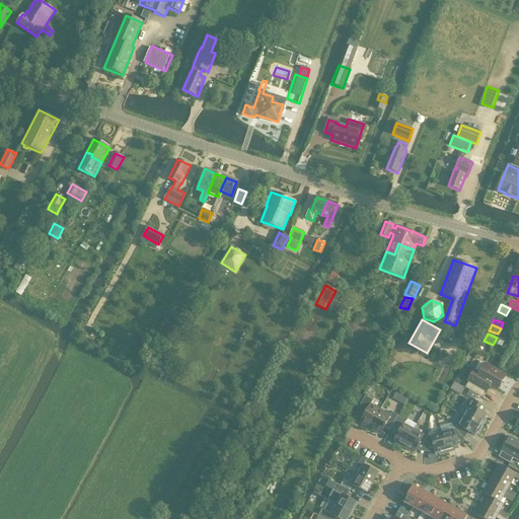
[(161,351),(155,362),(161,365),(167,354),(161,351)]
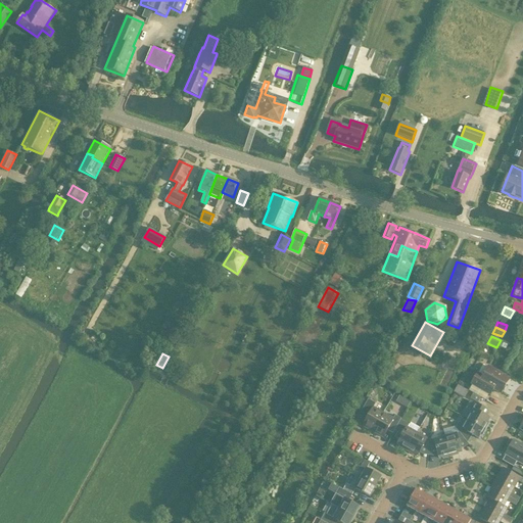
[(478,373),(471,384),(489,395),(490,394),(487,393),(490,389),(491,389),(493,389),(501,393),(509,379),(488,367),(483,376),(478,373)]
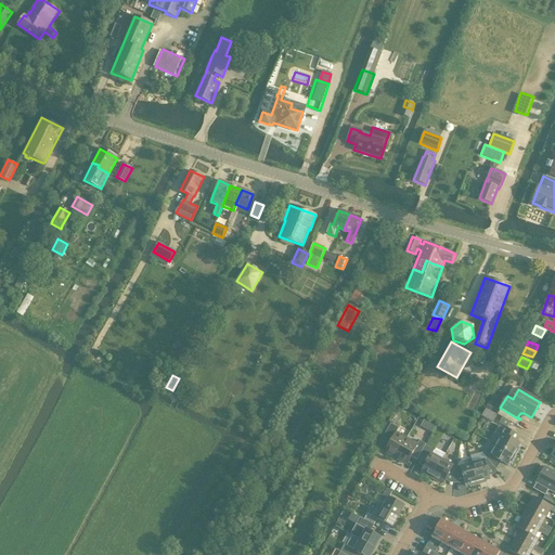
[(493,423),(498,415),(486,409),(481,416),(493,423)]
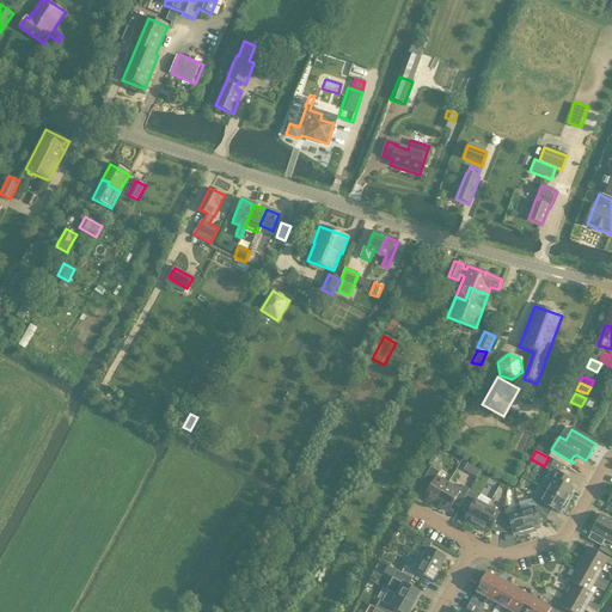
[(562,466),(554,461),(550,467),(560,472),(562,466)]
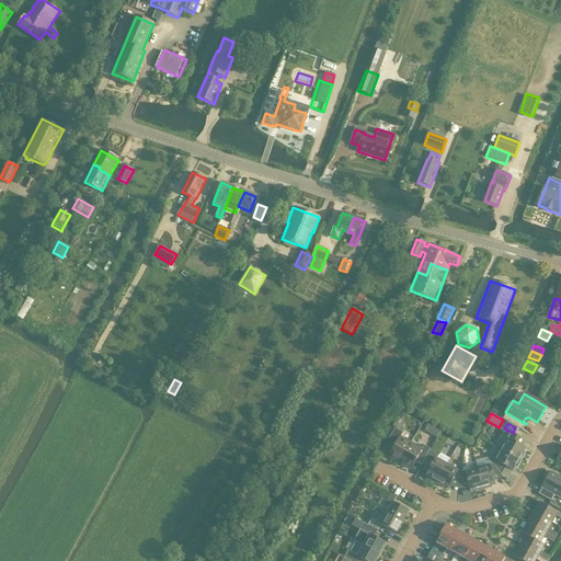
[(400,464),(411,444),(400,437),(403,433),(395,428),(387,443),(395,447),(389,457),(400,464)]
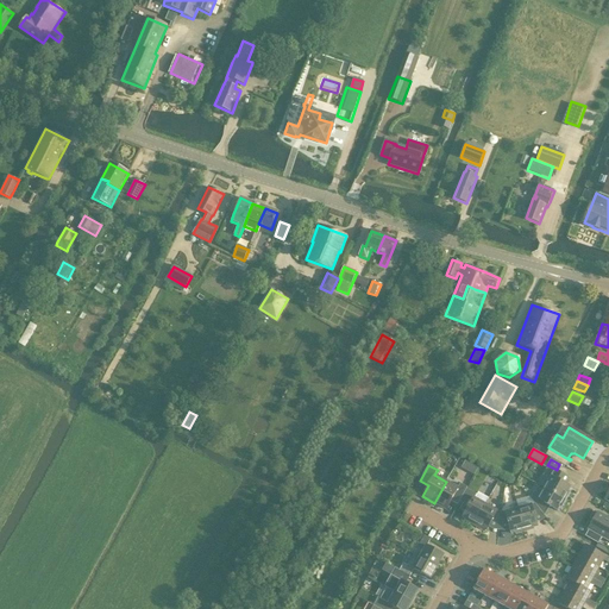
[(545,489),(565,500),(570,493),(567,493),(570,488),(560,482),(563,476),(547,468),(541,478),(548,482),(545,489)]
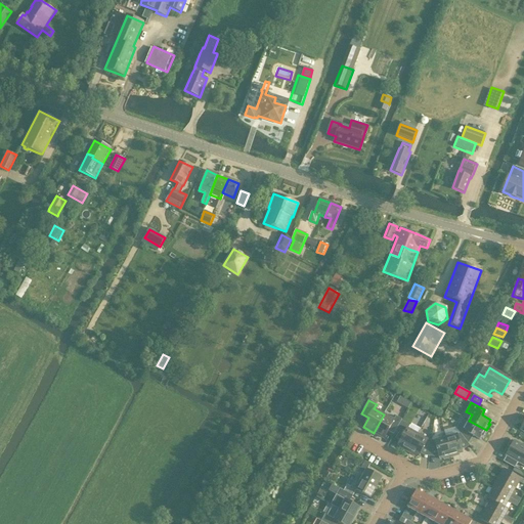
[(384,415),(374,433),(384,439),(388,432),(389,430),(394,433),(395,432),(401,421),(402,420),(396,417),(394,420),(384,415)]
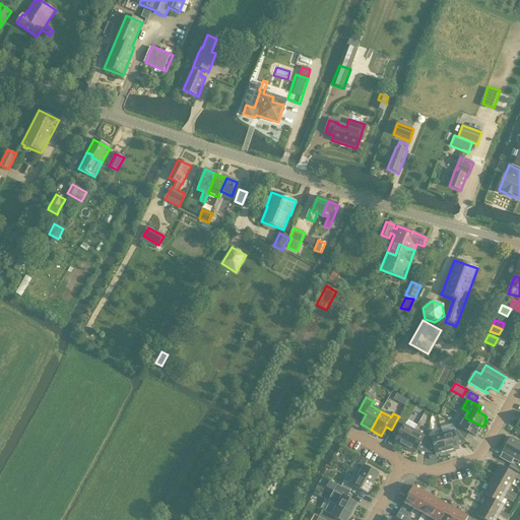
[(398,417),(392,429),(395,430),(400,433),(397,439),(395,442),(398,444),(397,445),(404,449),(414,431),(405,426),(406,423),(398,417)]
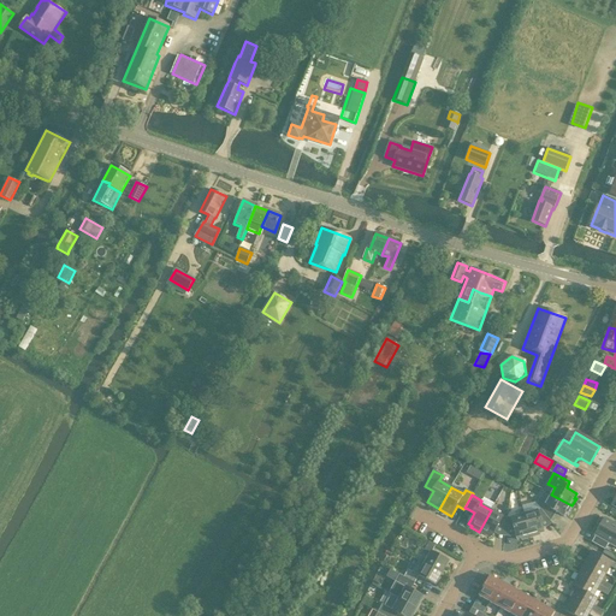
[(568,514),(572,505),(551,495),(546,501),(540,497),(538,501),(537,504),(540,509),(546,517),(549,520),(554,511),(563,516),(566,513),(568,514)]
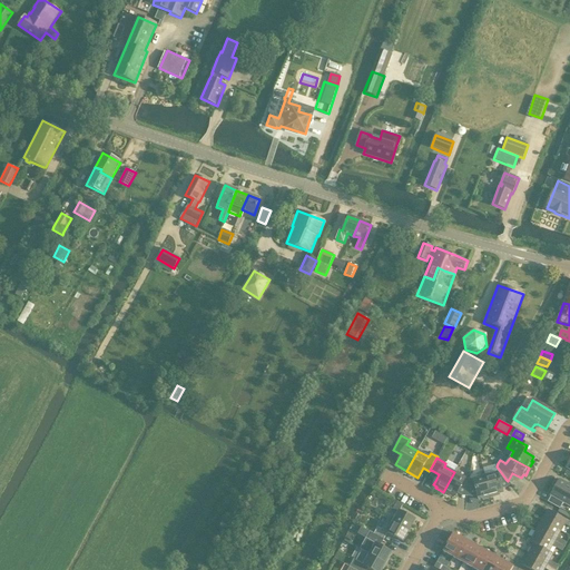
[(501,483),(503,481),(505,479),(500,471),(498,473),(485,477),(491,498),(499,495),(499,494),(502,493),(500,483),(501,483)]
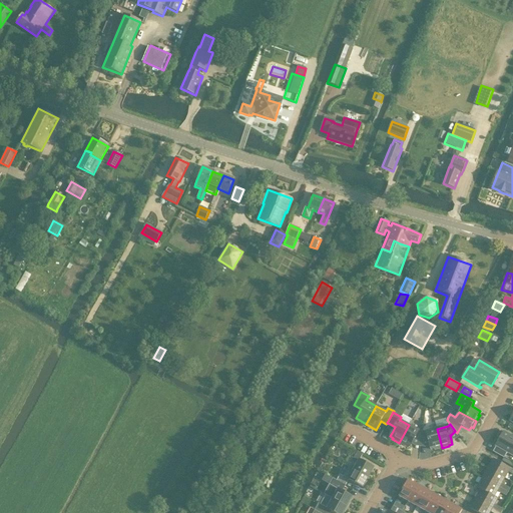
[(421,439),(422,431),(419,431),(409,425),(399,443),(406,446),(406,445),(410,447),(414,438),(421,439)]
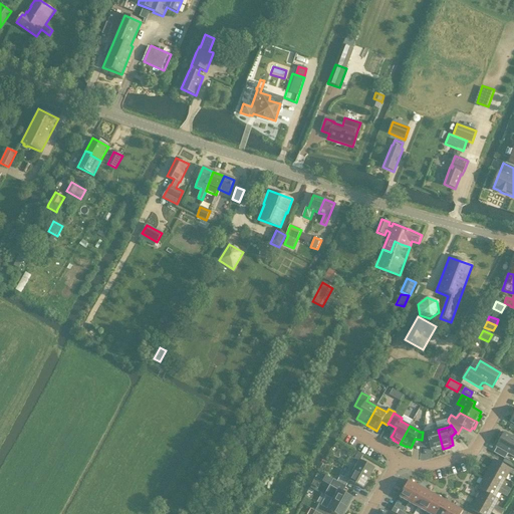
[(435,451),(443,449),(438,430),(427,433),(423,432),(422,440),(429,441),(432,451),(435,450),(435,451)]
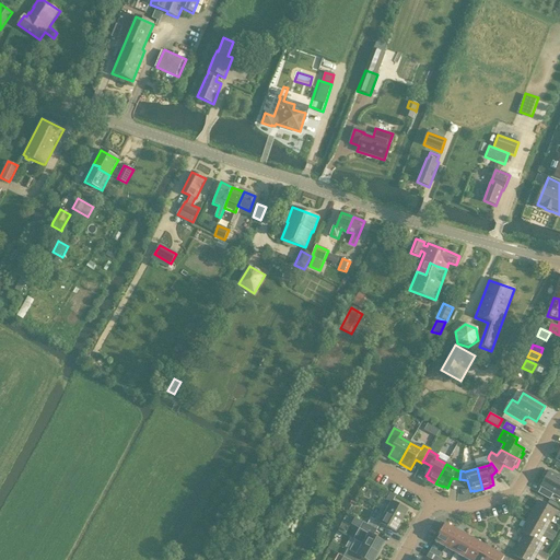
[(541,487),(538,493),(550,500),(553,493),(559,497),(559,477),(549,471),(540,487),(541,487)]
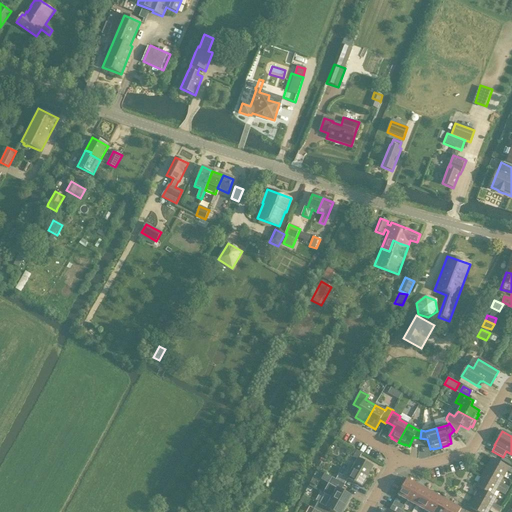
[(353,469),(367,477),(372,467),(359,459),(362,453),(357,450),(351,461),(356,463),(353,469)]
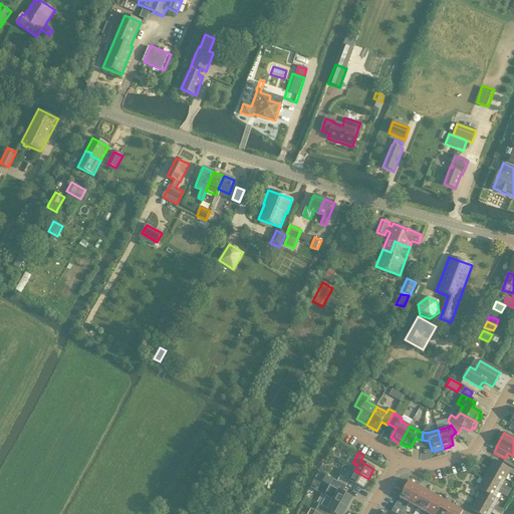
[(494,460),(489,470),(506,479),(509,473),(511,470),(494,460)]
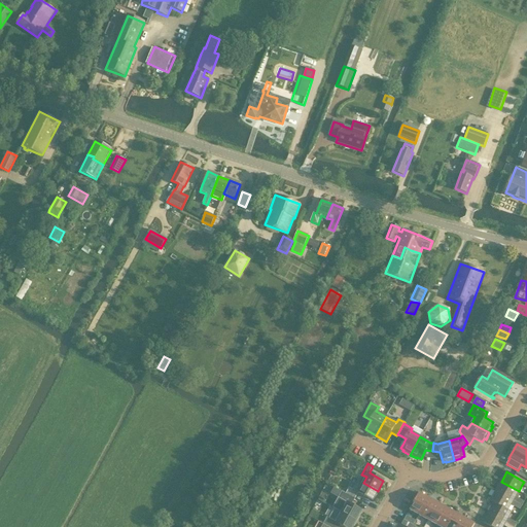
[(373,501),(378,491),(363,483),(358,480),(349,496),(352,498),(354,499),(358,493),(373,501)]
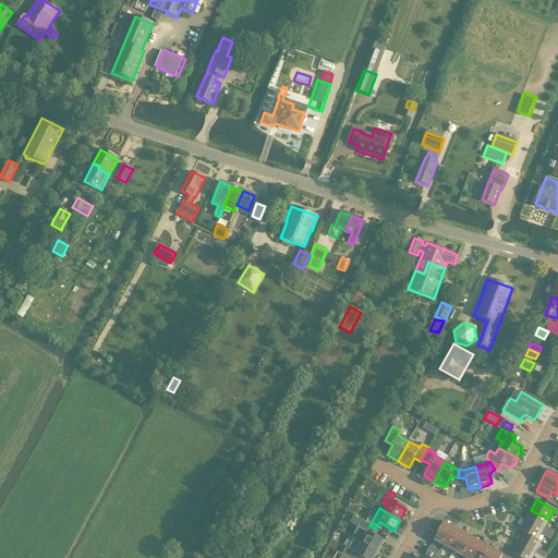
[(531,510),(524,520),(543,531),(545,526),(549,520),(531,510)]
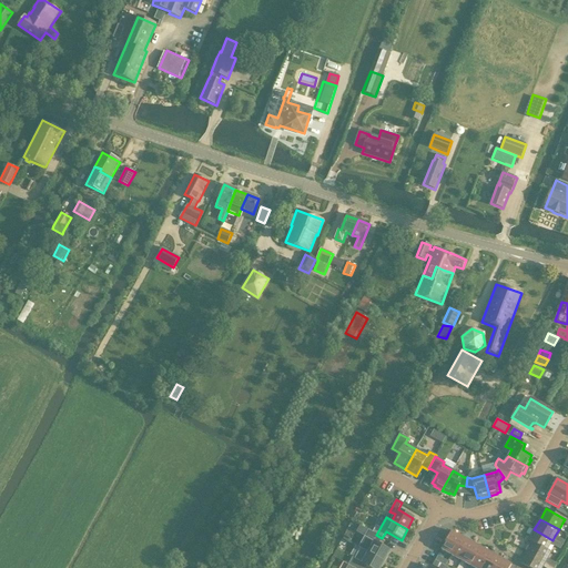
[(361,526),(357,531),(364,536),(358,547),(361,548),(384,560),(389,551),(376,544),(379,537),(376,535),(368,530),(361,526)]
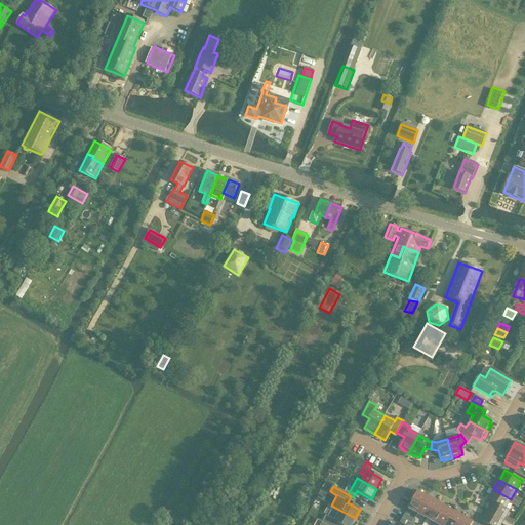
[(493,489),(488,499),(491,501),(492,501),(506,509),(509,502),(511,499),(493,489)]
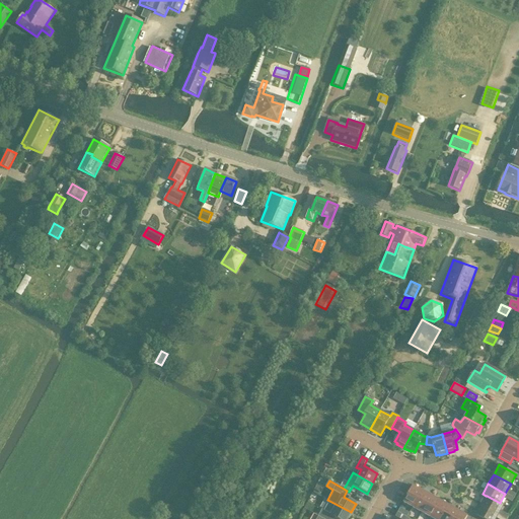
[(413,508),(422,491),(413,486),(403,502),(413,508)]
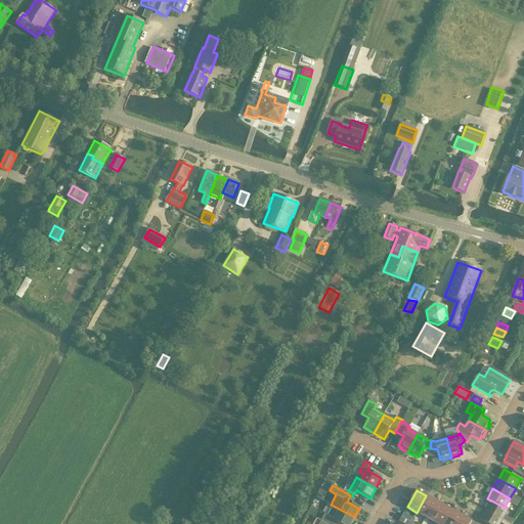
[(426,518),(435,500),(426,495),(417,513),(426,518)]
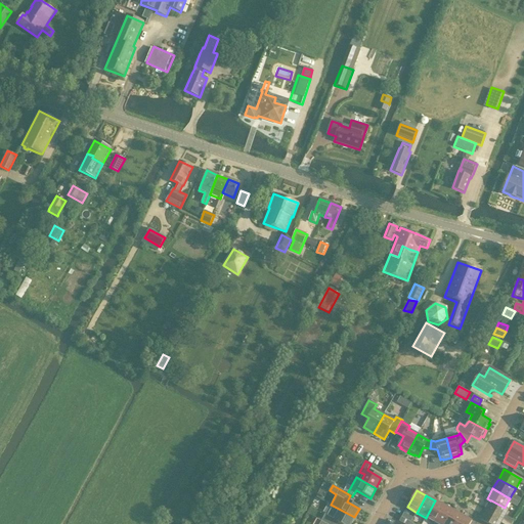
[(435,523),(444,506),(435,500),(426,518),(435,523)]
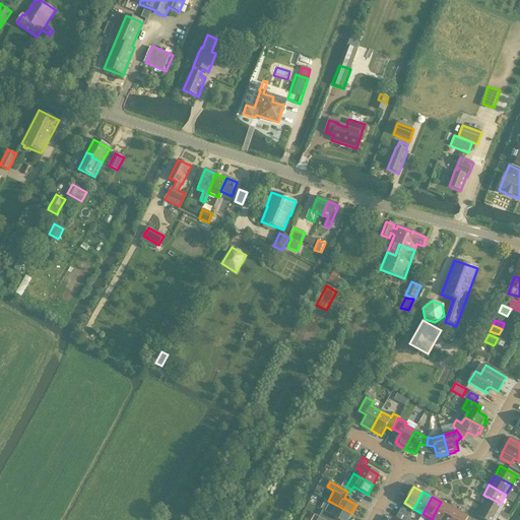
[(486,497),(481,506),(499,515),(501,512),(505,506),(501,504),(488,497),(486,497)]
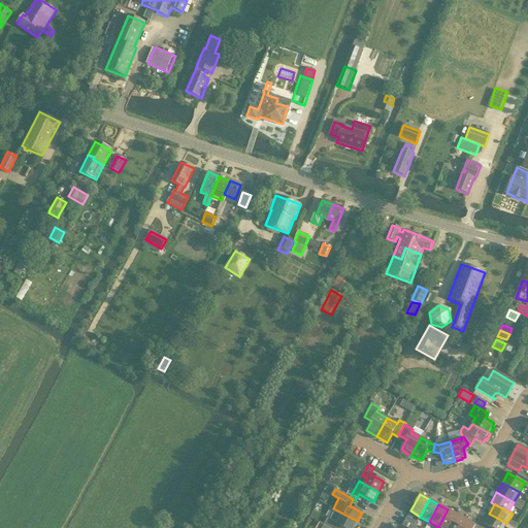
[(335,509),(329,520),(328,519),(324,525),(329,527),(336,527),(338,525),(343,527),(353,527),(357,521),(335,509)]
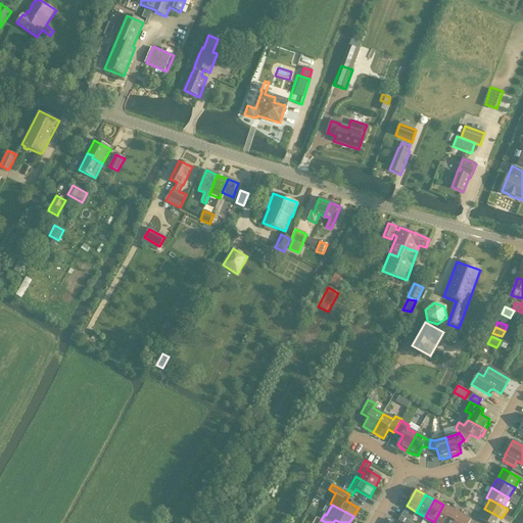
[(436,522),(444,522),(453,510),(443,505),(434,522),(436,522)]
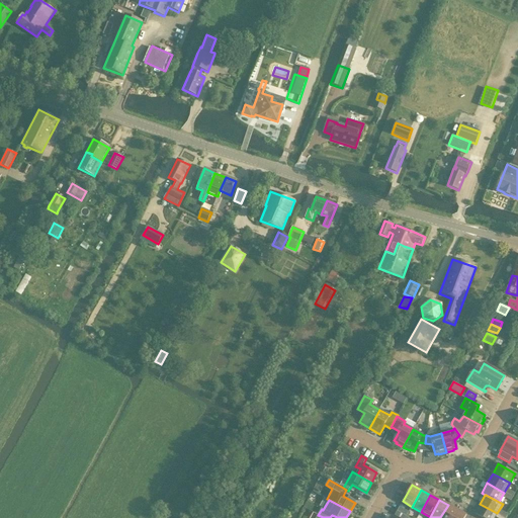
[(480,504),(475,514),(482,517),(494,517),(495,517),(497,513),(480,504)]
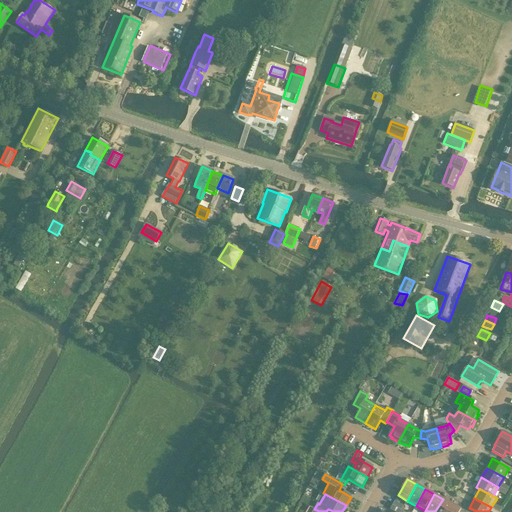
[(447,511),(452,504),(443,499),(435,511),(447,511)]
